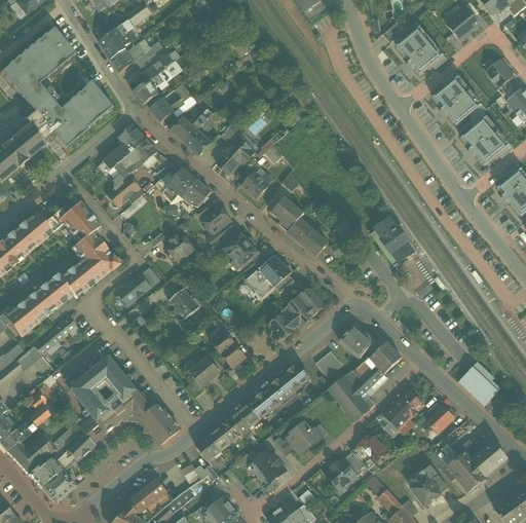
[(15,1),(26,13),(44,0),(16,0),(15,1)]
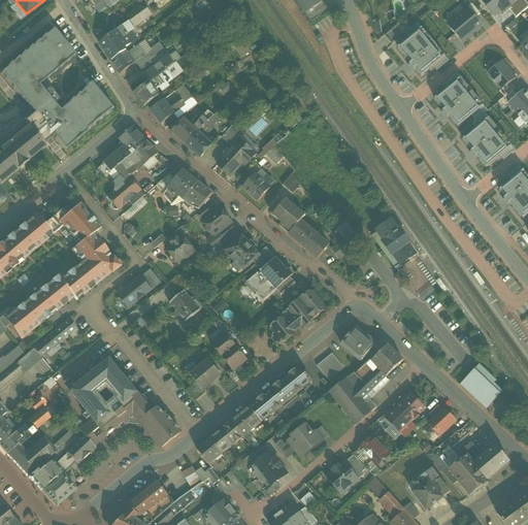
[(322,0),(301,0),(308,9),(322,0)]
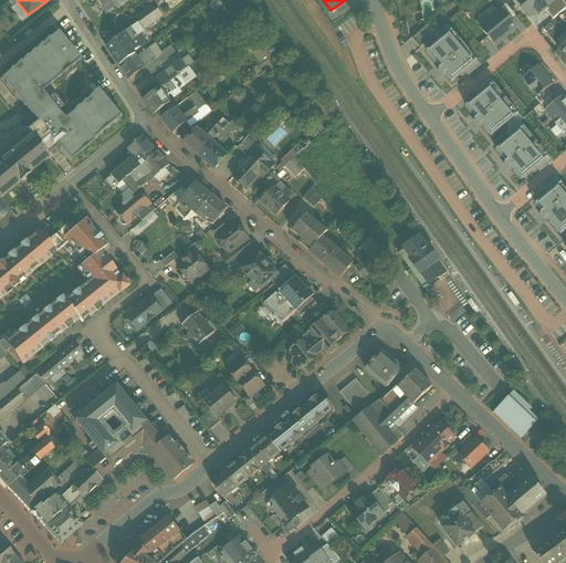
[(519,0),(530,14),(536,9),(541,13),(545,9),(548,7),(546,4),(552,0),(519,0)]
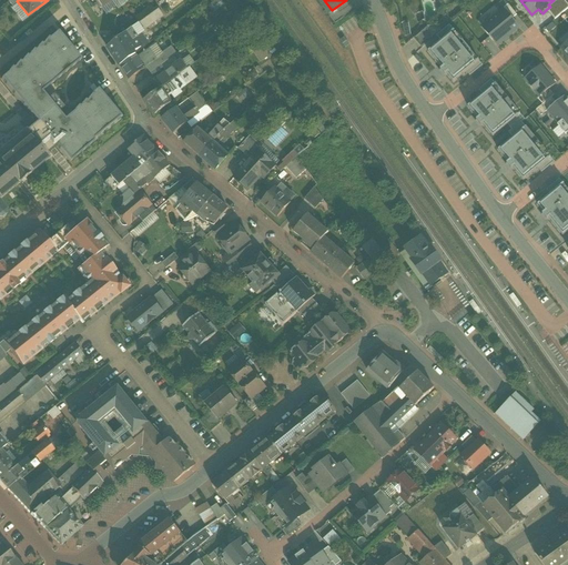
[(567,2),(565,0),(554,0),(548,4),(550,7),(547,9),(554,17),(567,4),(567,2)]
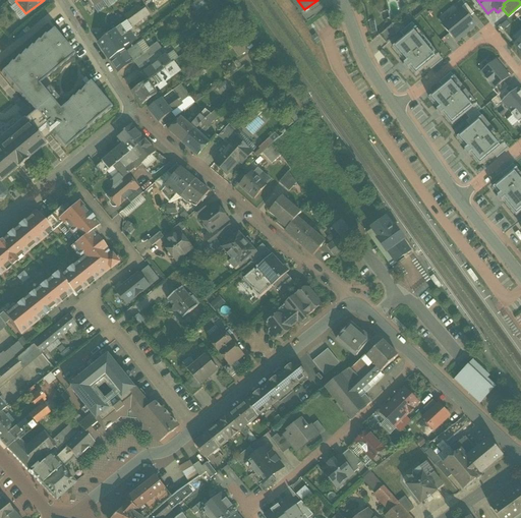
[(20,17),(25,13),(15,1),(11,4),(10,5),(20,17)]
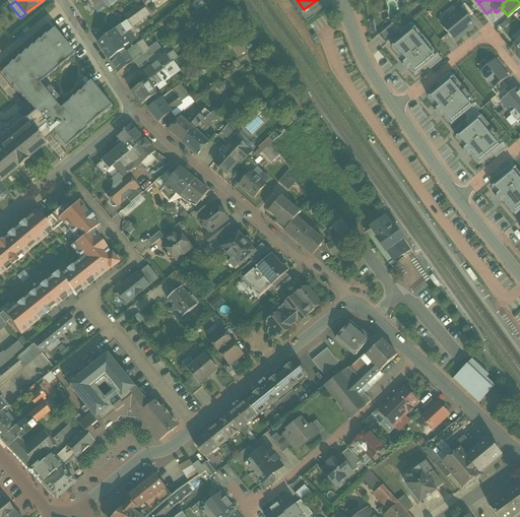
[(460,6),(467,15),(472,11),(464,2),(460,5),(460,6)]
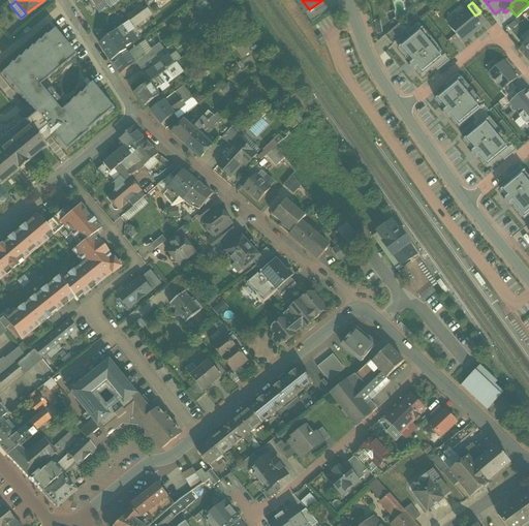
[(139,3),(125,13),(133,24),(145,14),(147,17),(152,12),(147,5),(144,7),(139,3)]
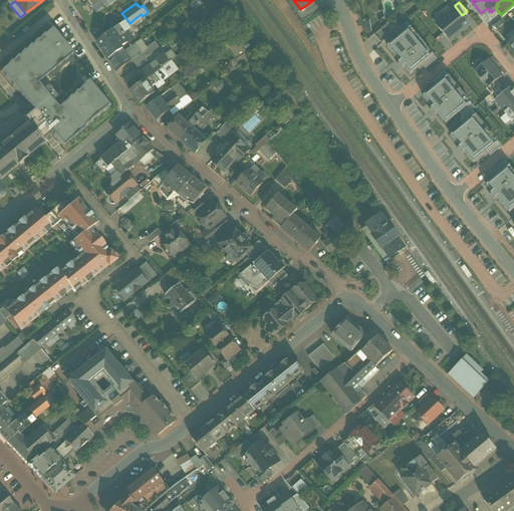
[(455,6),(436,22),(450,39),(469,23),(462,15),(455,6)]
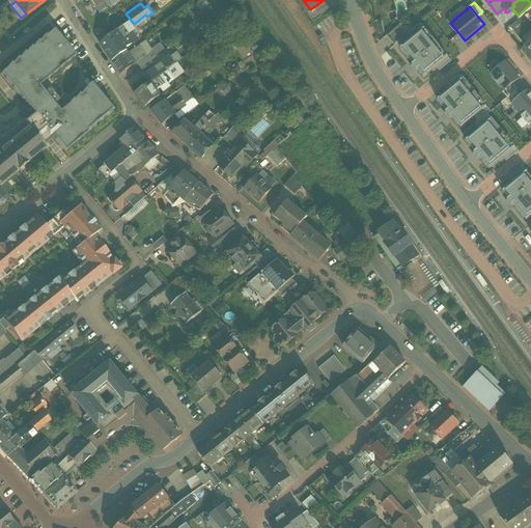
[(424,26),(419,21),(408,31),(412,36),(424,26)]
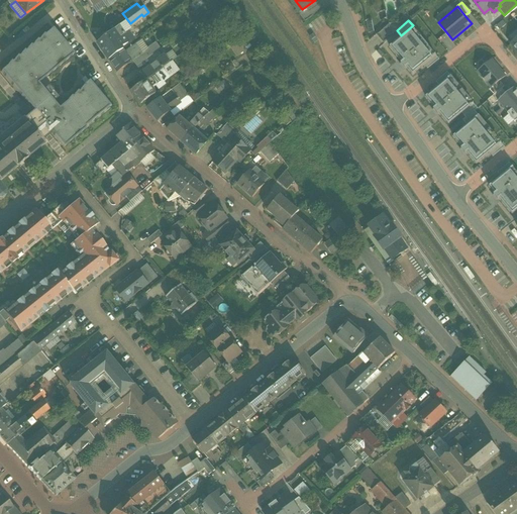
[(122,21),(97,40),(108,58),(123,47),(121,44),(128,40),(127,39),(132,35),(122,21)]
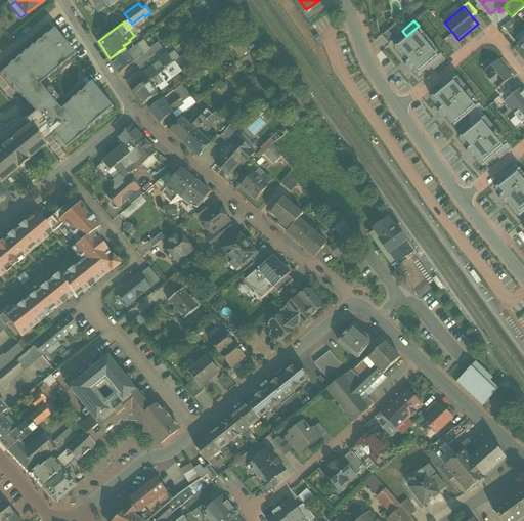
[(393,22),(381,33),(389,42),(397,35),(393,22)]
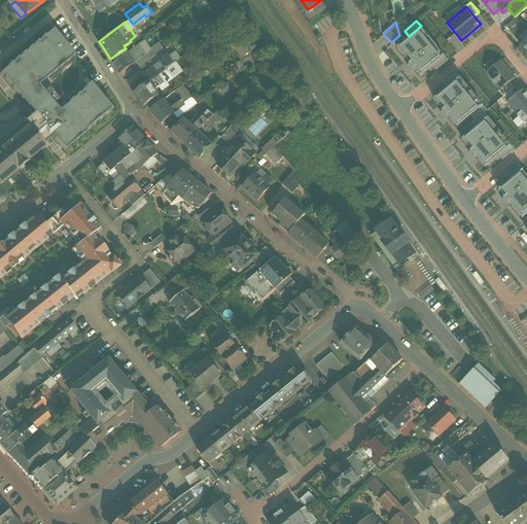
[(421,27),(421,26),(409,36),(396,45),(410,61),(408,63),(413,68),(414,66),(420,74),(432,64),(444,54),(441,56),(433,47),(436,45),(428,35),(425,38),(418,30),(421,27)]
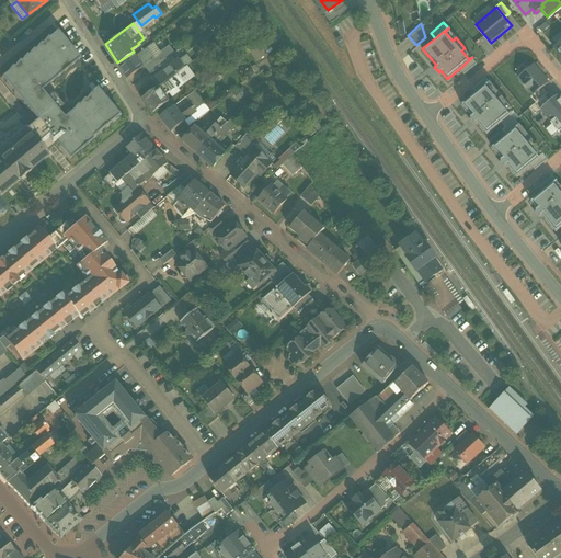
[(47,155),(58,168),(123,115),(99,87),(61,116),(38,89),(80,56),(59,31),(2,77),(34,115),(24,124),(26,126),(0,147),(0,155),(1,156),(0,156),(0,193),(14,182),(32,168),(47,155)]
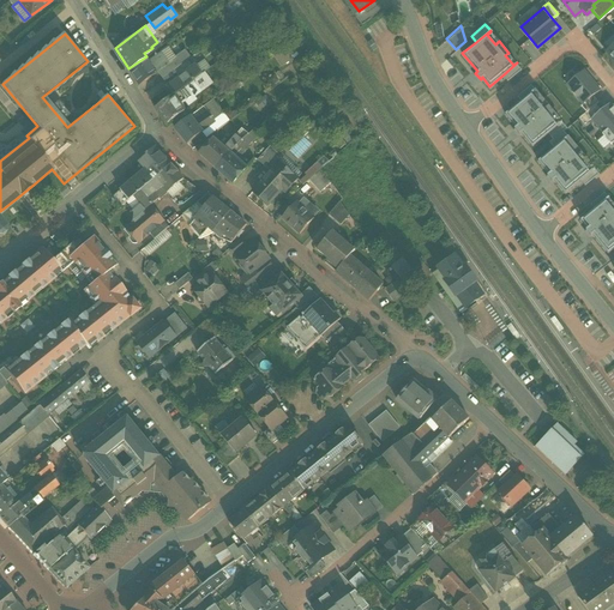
[(186,49),(175,58),(179,64),(187,58),(190,55),(186,49)]
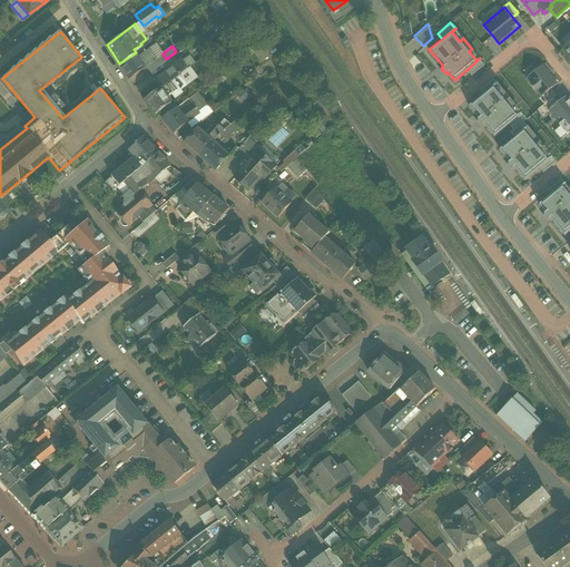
[(149,47),(138,56),(136,52),(119,64),(128,77),(145,66),(147,65),(157,58),(149,47)]
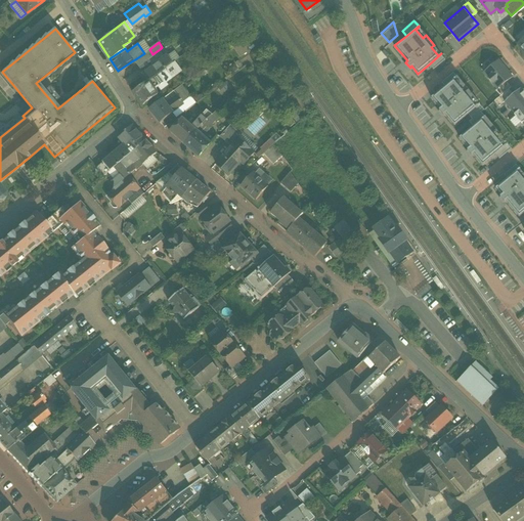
[(144,53),(135,59),(138,66),(148,58),(153,54),(149,49),(144,53)]
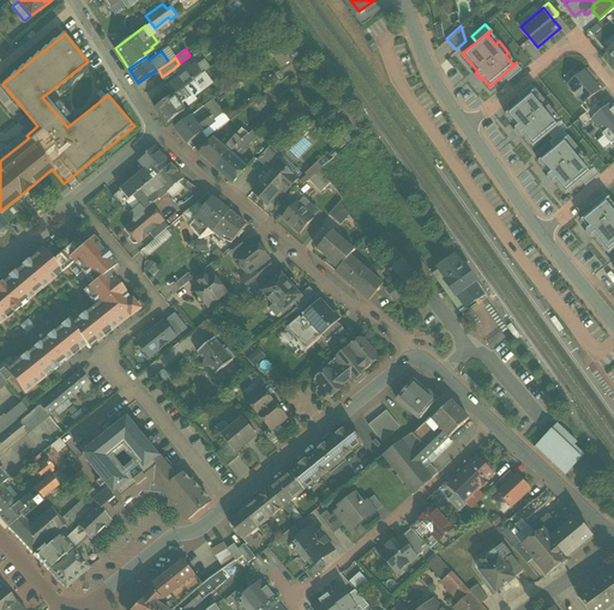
[(179,64),(174,68),(178,73),(179,76),(192,66),(191,64),(187,58),(179,64)]
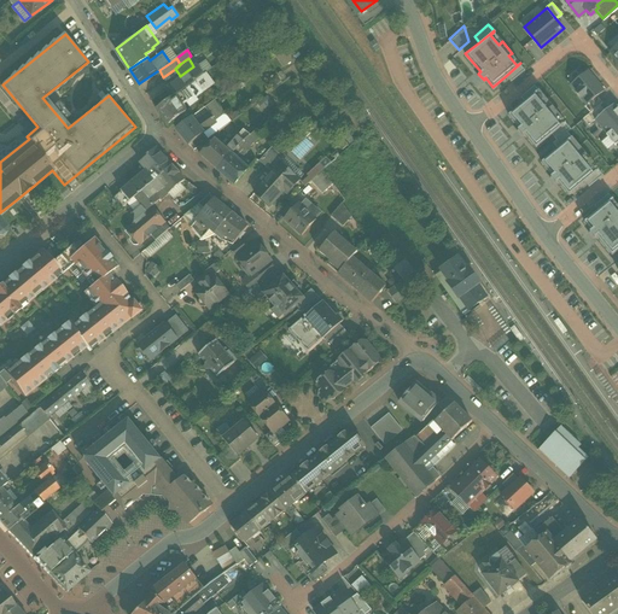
[(525,68),(520,63),(507,75),(511,80),(525,68)]
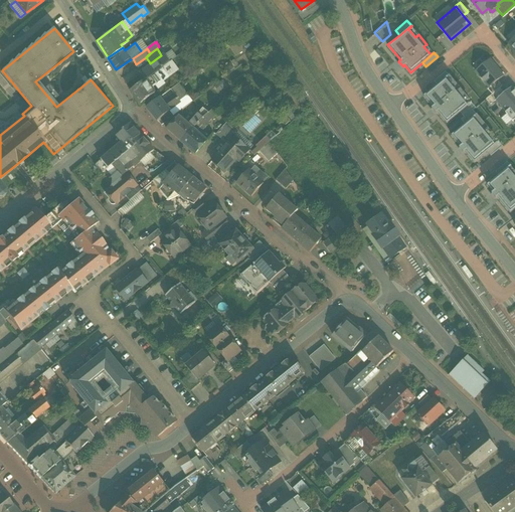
[(150,63),(141,70),(146,77),(145,77),(145,78),(167,61),(170,60),(165,53),(161,55),(150,63)]
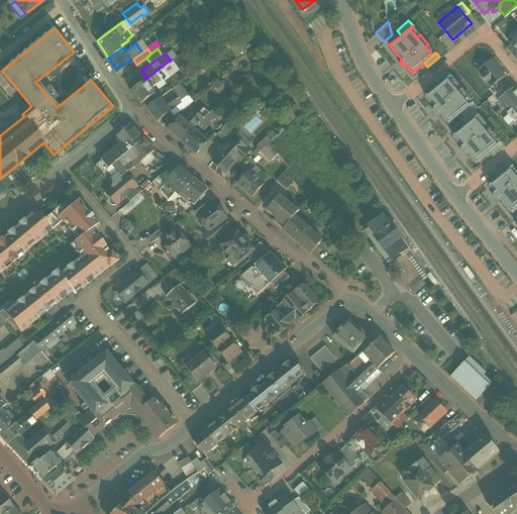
[(146,58),(136,65),(140,69),(149,62),(146,58)]
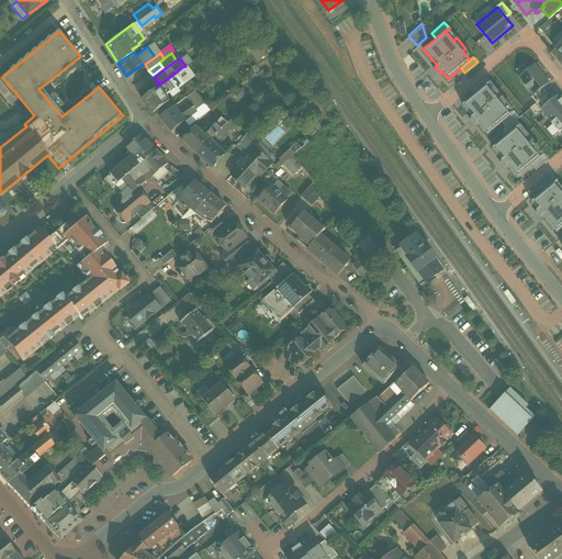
[(549,80),(535,63),(518,76),(534,93),(542,86),(549,80)]
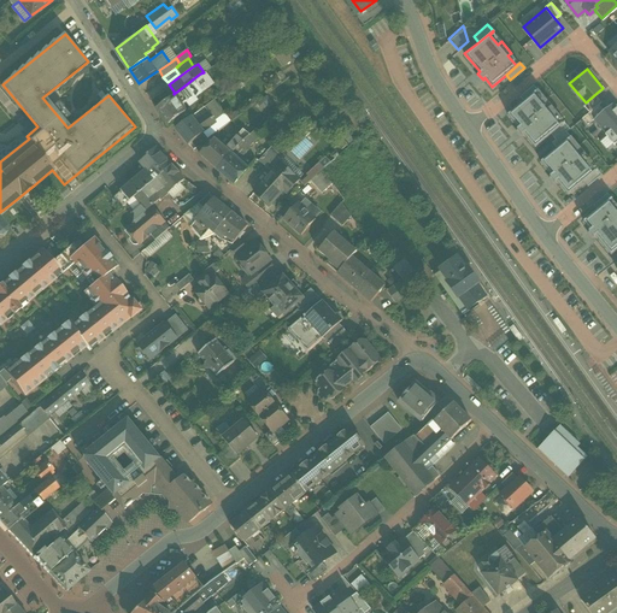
[(174,93),(156,107),(166,123),(175,117),(186,110),(184,108),(181,102),(186,99),(189,104),(197,98),(194,95),(209,84),(200,74),(174,94),(174,93)]
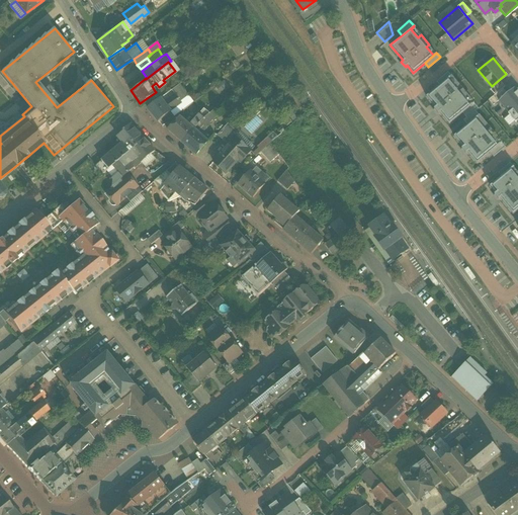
[(449,76),(450,76),(451,75),(448,70),(436,80),(439,84),(449,76)]
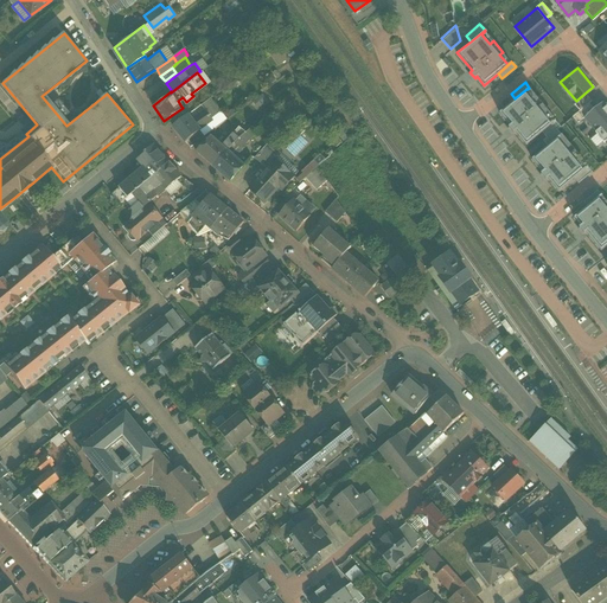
[(528,89),(526,89),(515,98),(499,111),(510,124),(509,126),(513,132),(515,130),(526,143),(542,130),(554,121),(553,120),(551,121),(545,114),(547,113),(541,104),(538,106),(525,90),(528,89)]
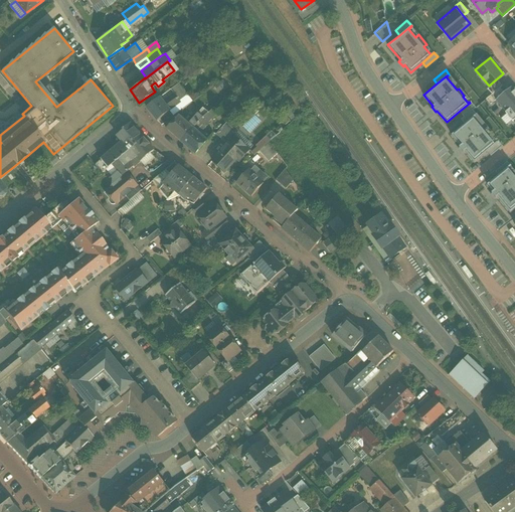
[(219,89),(225,80),(221,77),(215,86),(219,89)]
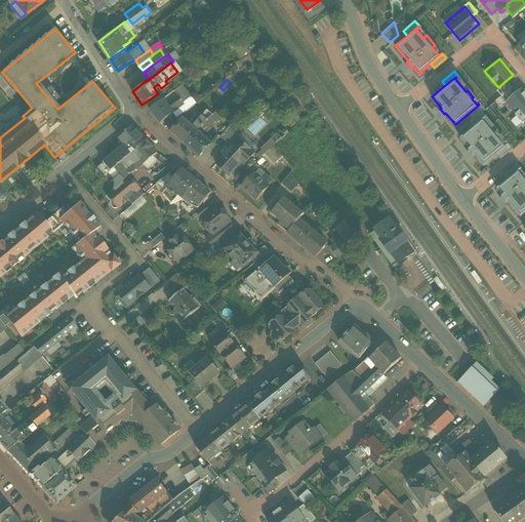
[(507,80),(498,87),(496,88),(501,94),(510,87),(512,85),(507,80)]
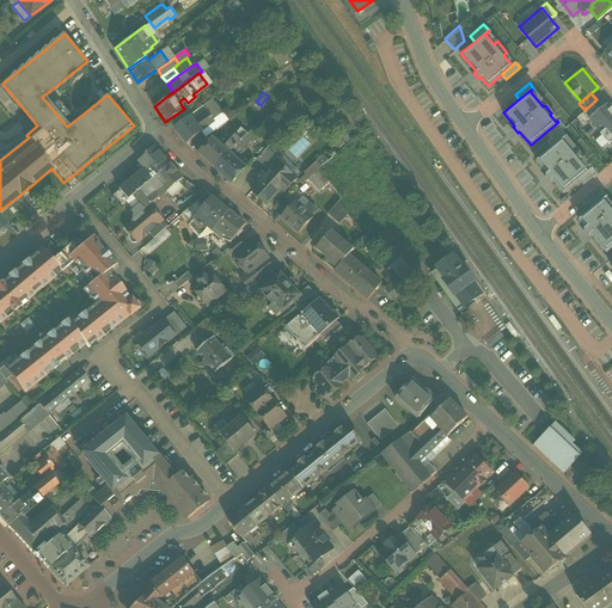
[(203,104),(206,108),(214,118),(201,129),(201,130),(206,135),(228,118),(213,97),(203,104)]
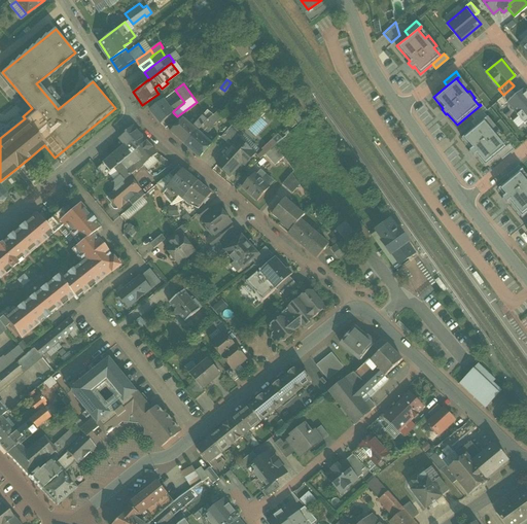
[(526,91),(524,86),(516,93),(506,101),(517,113),(525,123),(526,119),(526,90),(526,91)]
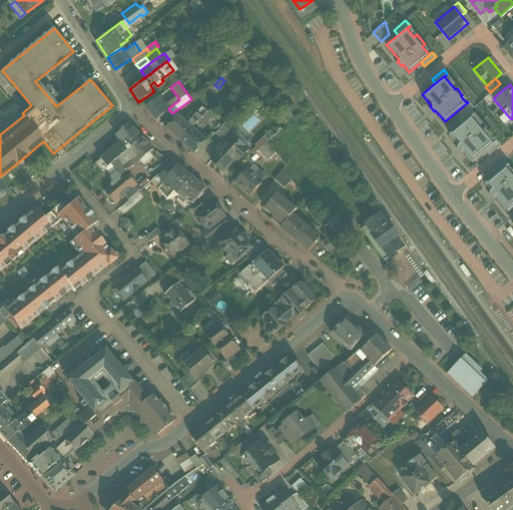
[(502,90),(498,85),(490,92),(484,97),(488,102),(493,98),(502,90)]
